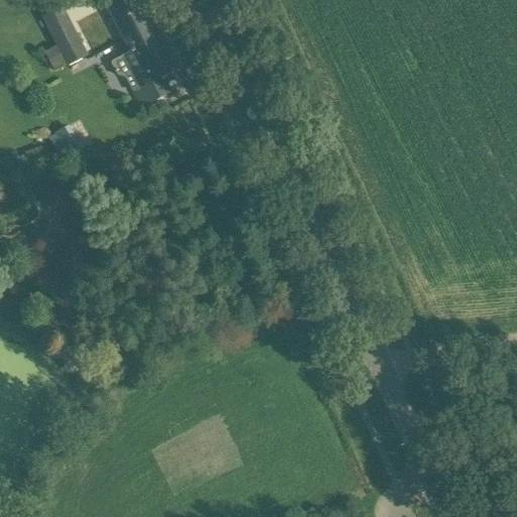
[(117,0),(107,5),(125,41),(152,27),(138,0),(117,0)]
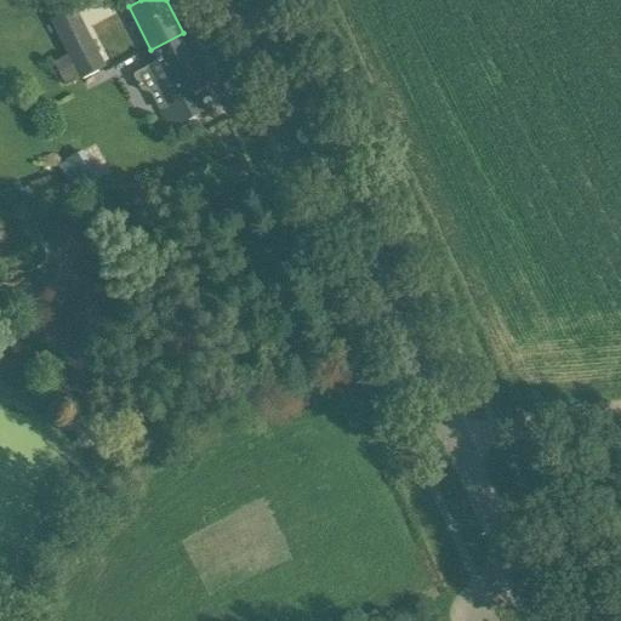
[(51,18),(80,79),(106,67),(77,6),(51,18)]
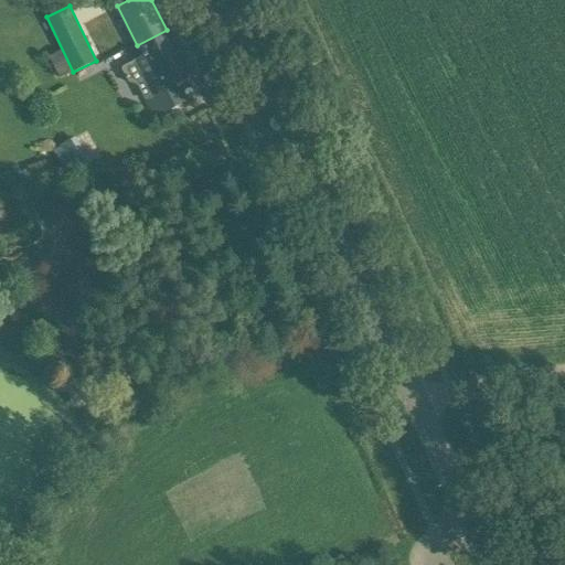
[(125,65),(123,70),(128,83),(137,85),(146,81),(153,95),(146,98),(156,117),(177,106),(168,88),(192,76),(167,30),(137,45),(144,56),(125,65)]
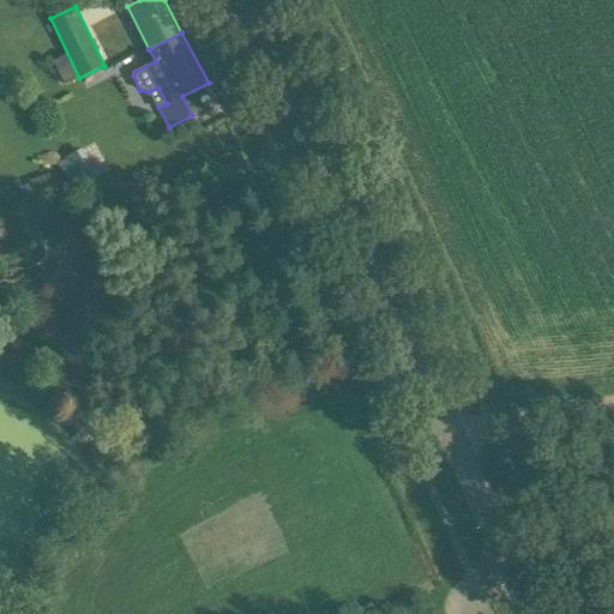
[(91,143),(58,161),(72,190),(107,173),(91,143)]
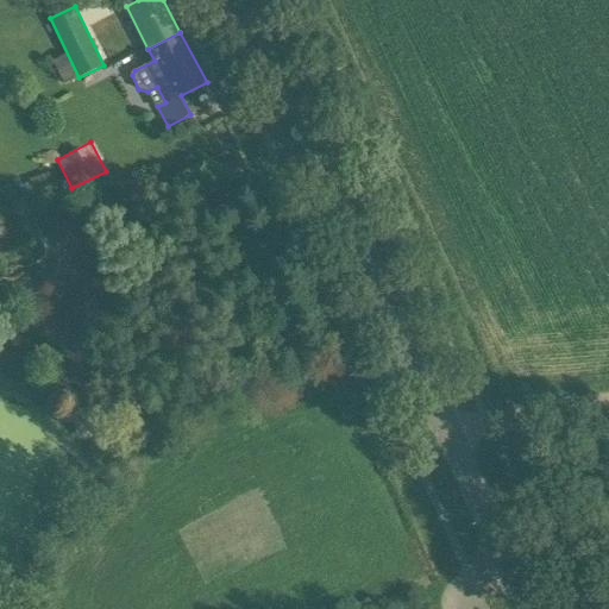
[(56,176),(50,179),(55,194),(69,188),(67,181),(56,176)]
